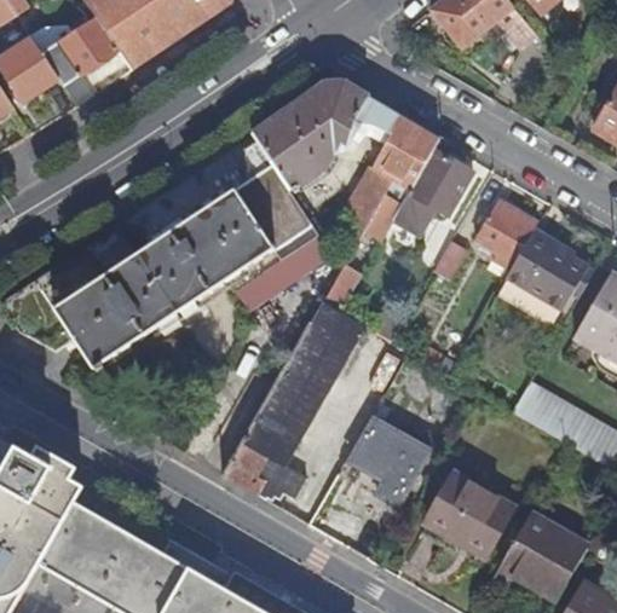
[(0,22),(15,11),(7,0),(0,0),(0,22)]
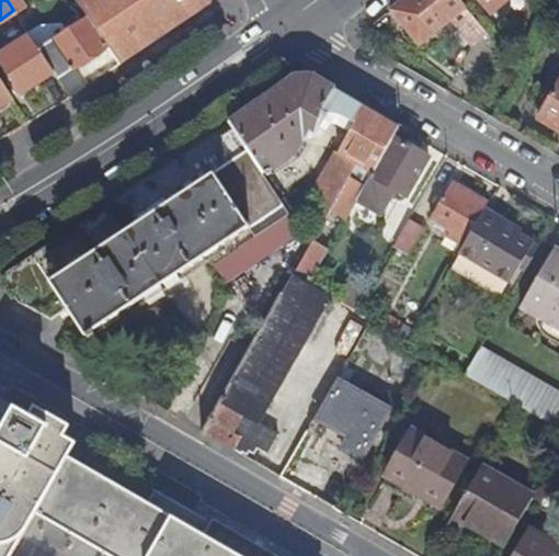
[(78,0),(92,21),(106,43),(120,61),(209,0),(78,0)]
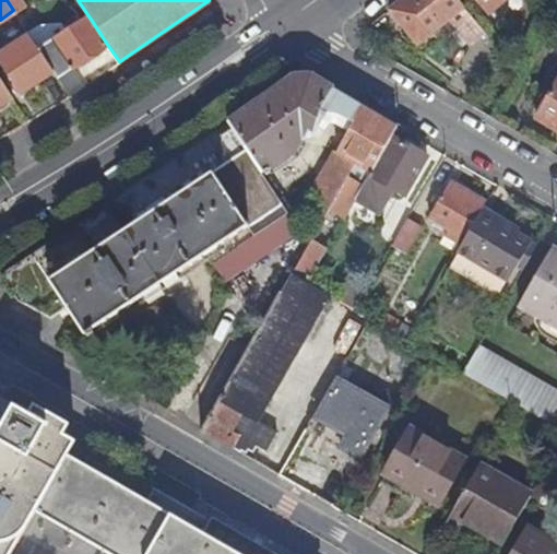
[(417,43),(464,6),(459,0),(398,0),(390,7),(417,43)]
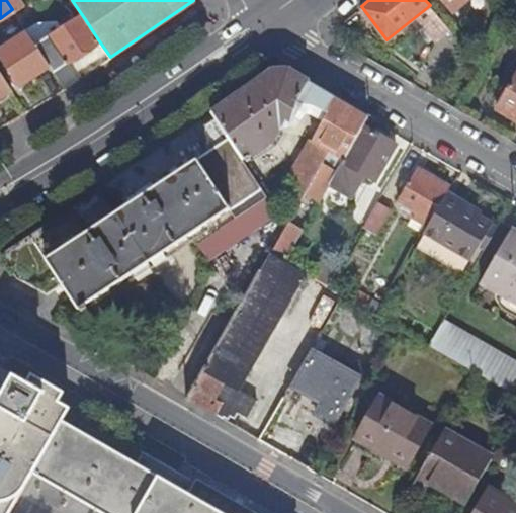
[(443,0),(453,11),(465,0),(443,0)]
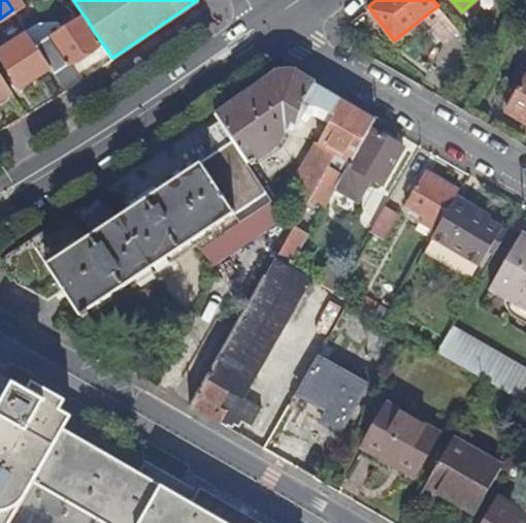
[(66,88),(79,79),(67,62),(100,40),(87,20),(54,42),(48,35),(36,44),(51,66),(66,88)]
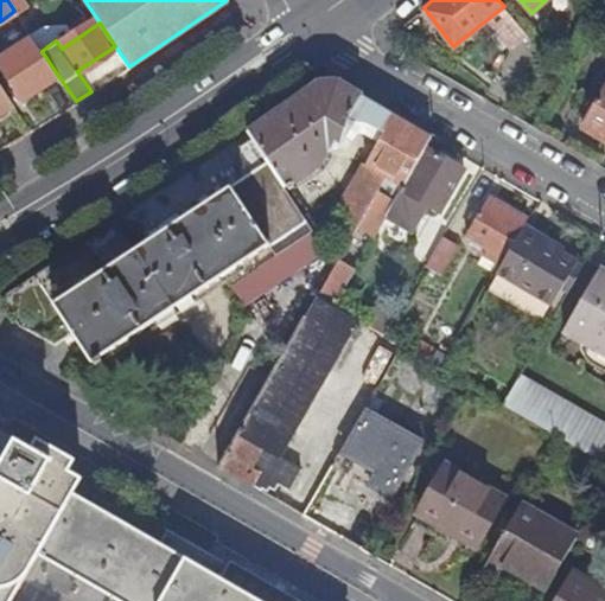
[(0,63),(24,98),(58,76),(42,51),(30,34),(0,55),(0,63)]
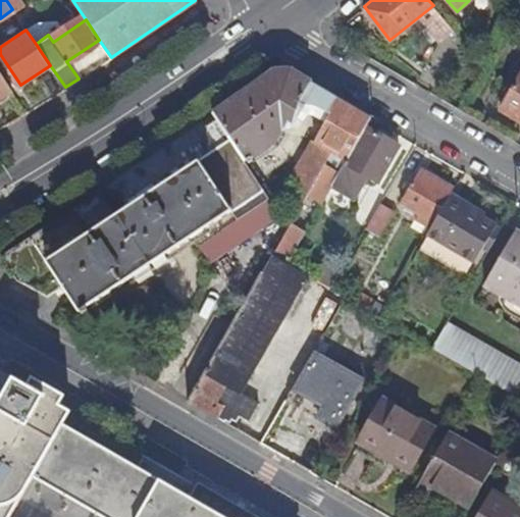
[(325,119),(294,175),(307,194),(321,202),(330,185),(365,124),(370,115),(290,68),(273,70),(250,87),(221,106),(214,111),(217,116),(246,159),(273,141),(279,128),(282,128),(287,127),(291,125),(294,122),(296,123),(306,103),(314,103),(318,106),(314,114),(325,119)]
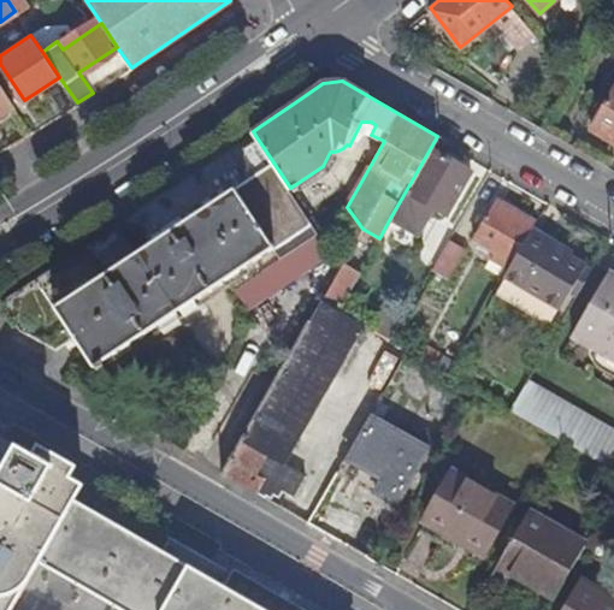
[(15,105),(0,82),(0,119),(1,119),(11,113),(11,107),(15,105)]
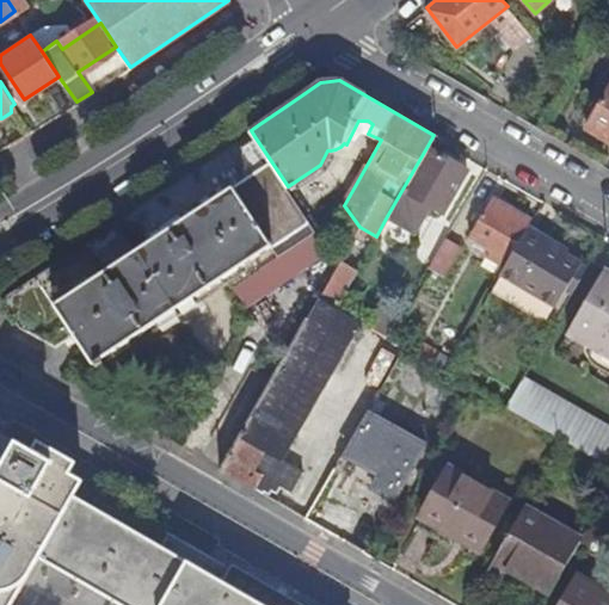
[(608,87),(602,100),(596,96),(584,117),(591,121),(586,127),(608,139),(608,87)]
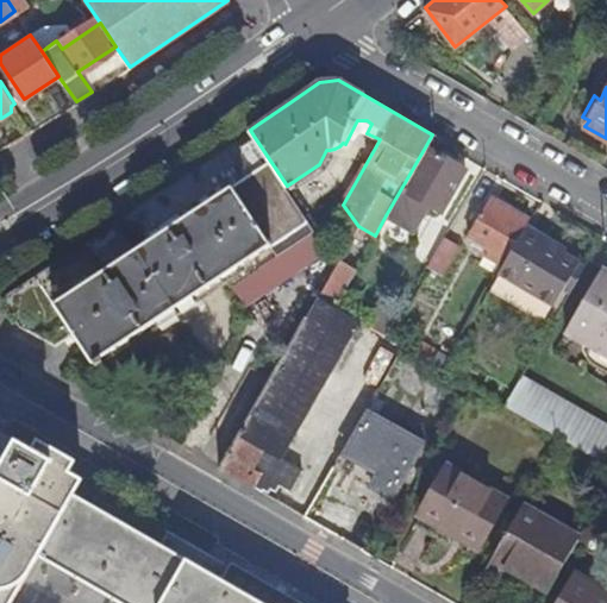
[(258,124),(292,101),(287,95),(254,118),(258,124)]
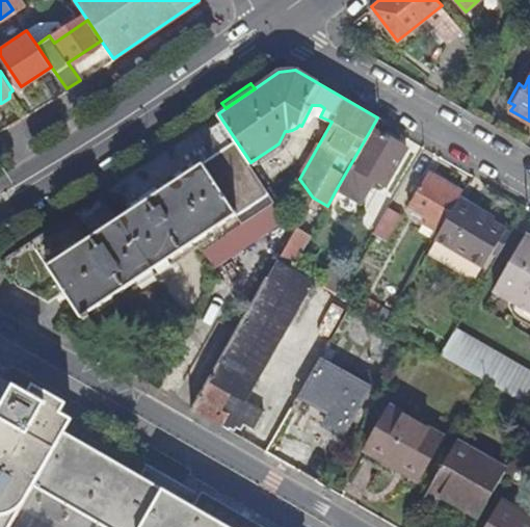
[(250,162),(221,119),(211,125),(212,155),(118,217),(102,193),(2,259),(18,285),(48,300),(63,290),(80,316),(84,319),(89,316),(87,312),(196,240),(203,248),(275,201),(250,162)]
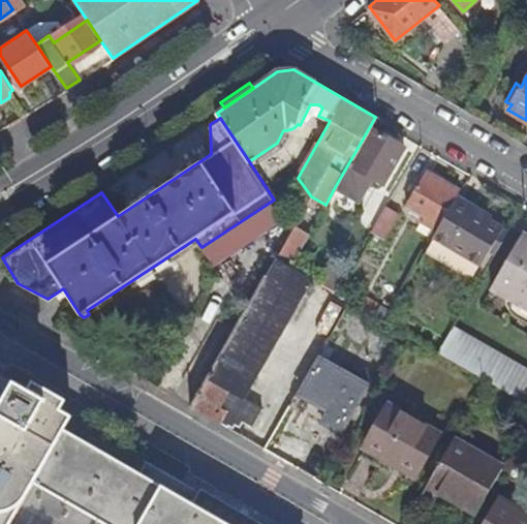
[(335,187),(358,199),(372,176),(385,183),(406,147),(370,126),(335,187)]
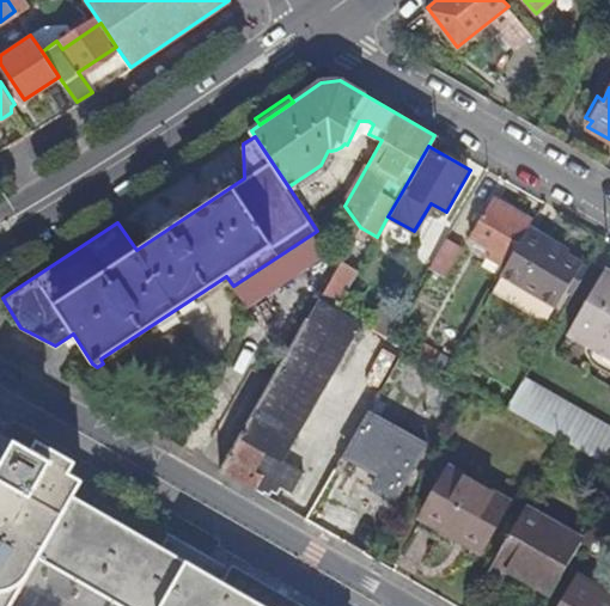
[(529,225),(532,219),(493,197),(470,236),(488,246),(485,251),(506,263),(529,225)]
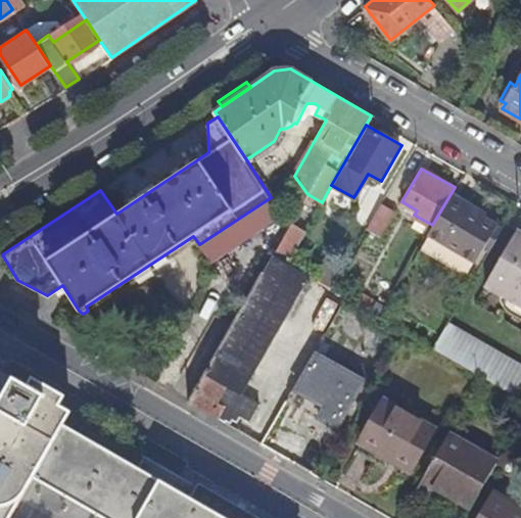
[(484,245),(499,222),(483,214),(485,212),(452,192),(432,225),(429,231),(477,259),(484,245)]
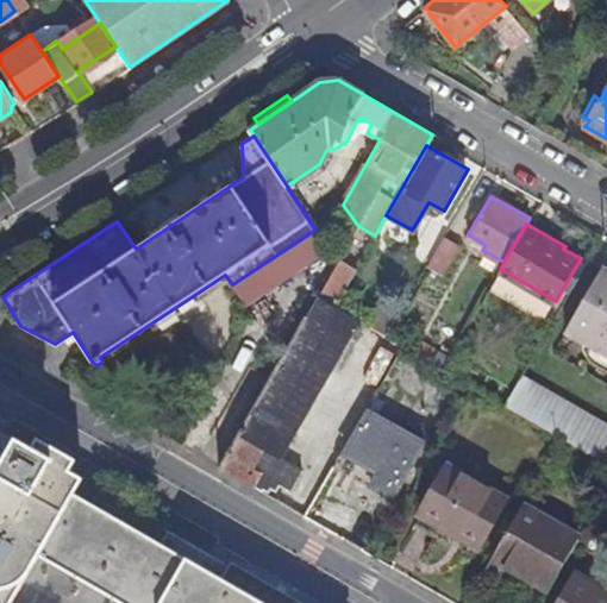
[(443,272),(460,244),(443,236),(427,263),(443,272)]
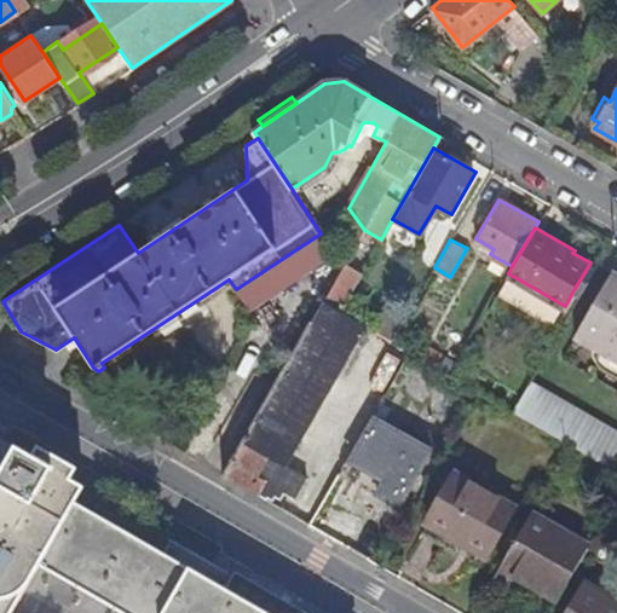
[(580,294),(597,266),(590,262),(574,290),(580,294)]
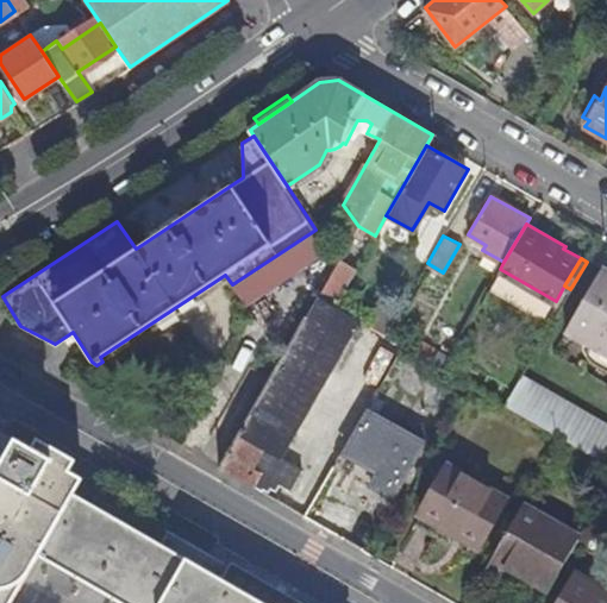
[(356,268),(339,259),(338,262),(319,295),(336,305),(356,268)]
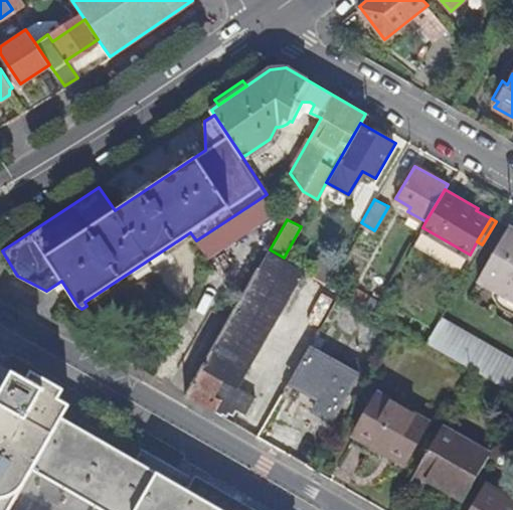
[(512,296),(512,226),(508,224),(479,276),(512,296)]
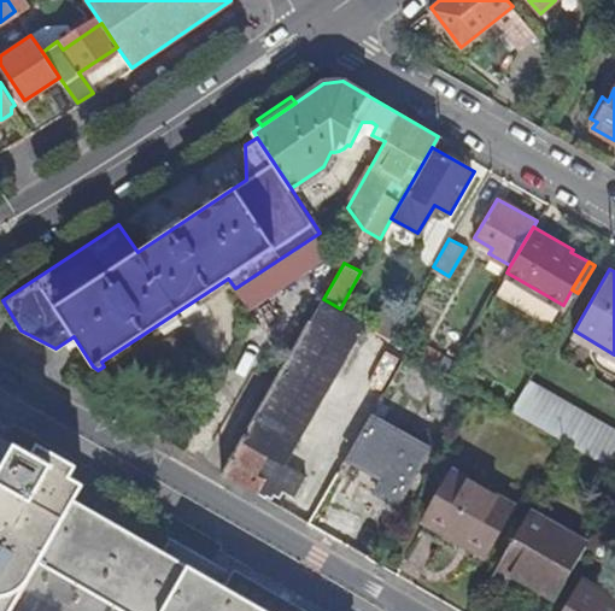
[(311,318),(351,341),(353,334),(361,338),(367,324),(340,309),(323,299),(311,318)]
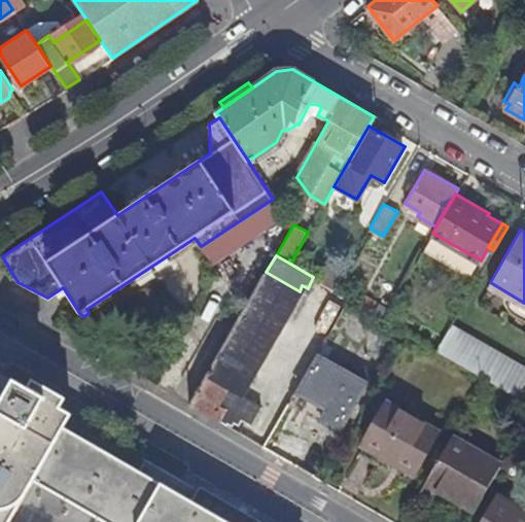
[(334,289),(343,273),(334,267),(324,269),(317,280),(334,289)]
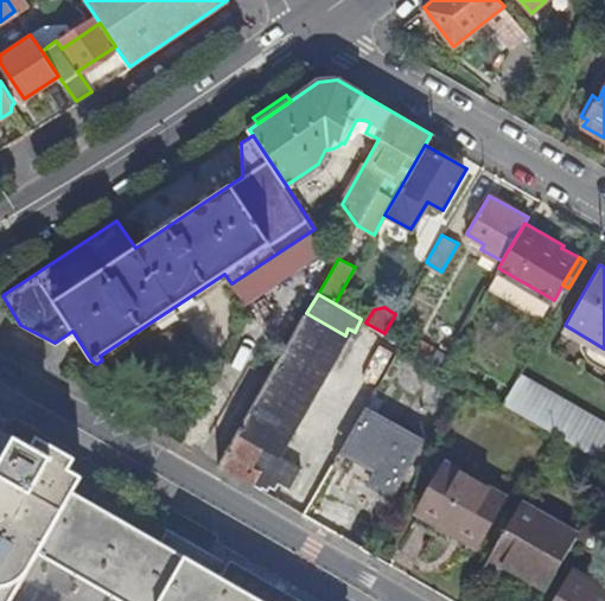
[(306,313),(239,433),(276,454),(345,336),(306,313)]
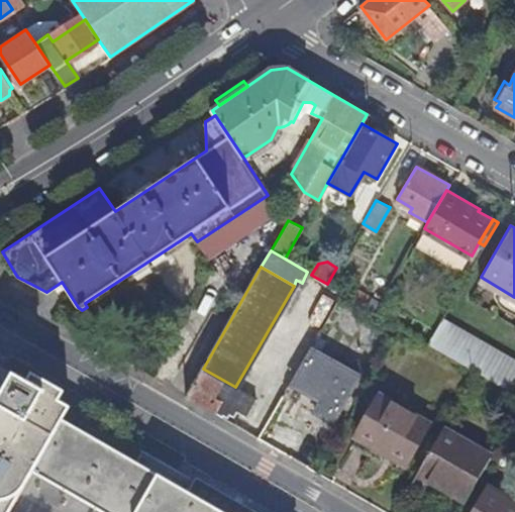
[(390,320),(396,307),(383,300),(376,312),(390,320)]
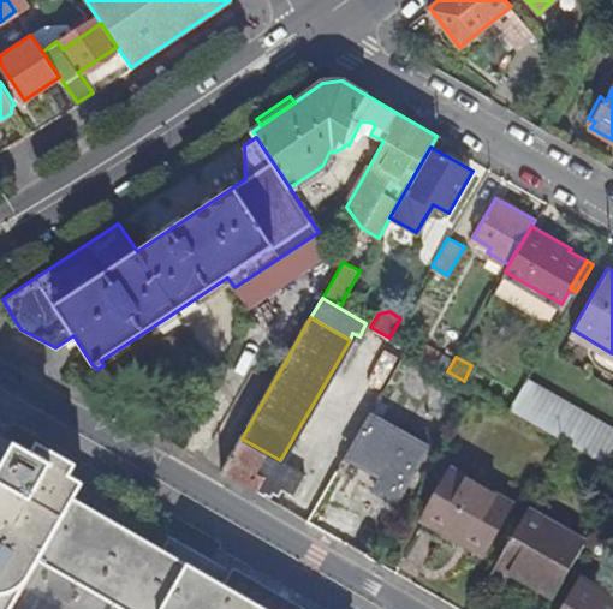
[(510,407),(567,441),(612,466),(612,424),(528,376),(510,407)]
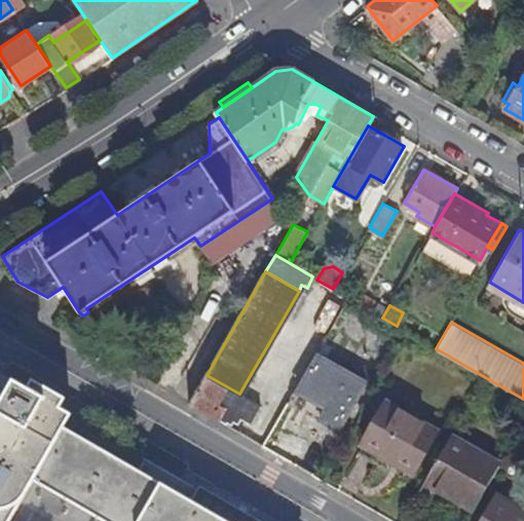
[(320,419),(337,429),(364,382),(317,355),(294,396),(323,413),(320,419)]
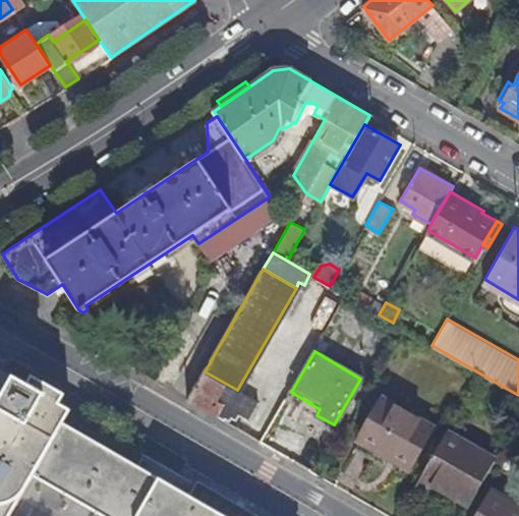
[(209,404),(214,397),(246,416),(255,400),(237,390),(205,371),(188,399),(214,414),(217,408),(209,404)]
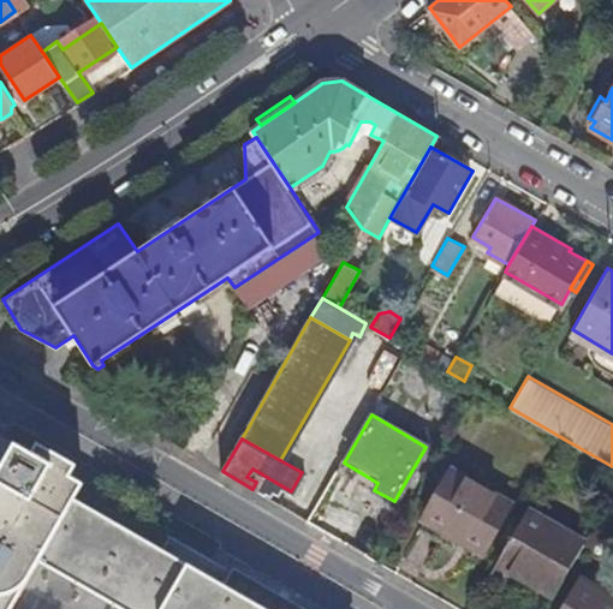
[(0,608),(10,608),(39,561),(123,608),(254,608),(226,592),(228,586),(76,499),(84,484),(71,476),(77,465),(39,443),(33,454),(17,445),(1,473),(0,472),(0,608)]
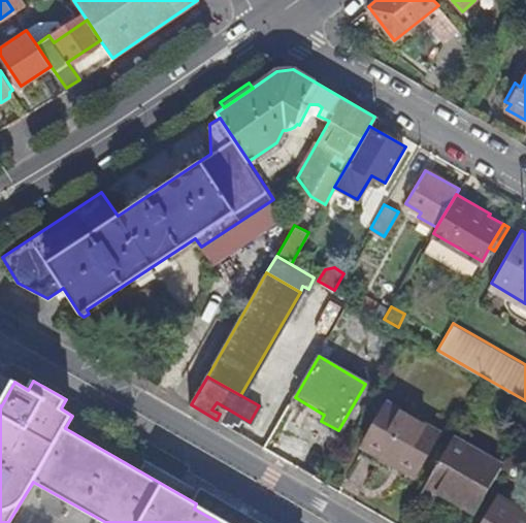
[(437,431),(388,403),(364,446),(395,464),(397,460),(415,469),(437,431)]
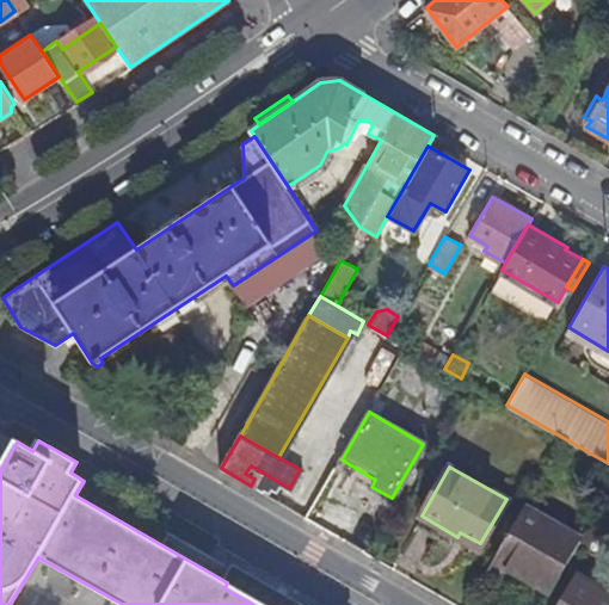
[(524,505),(493,557),(549,591),(580,537),(524,505)]
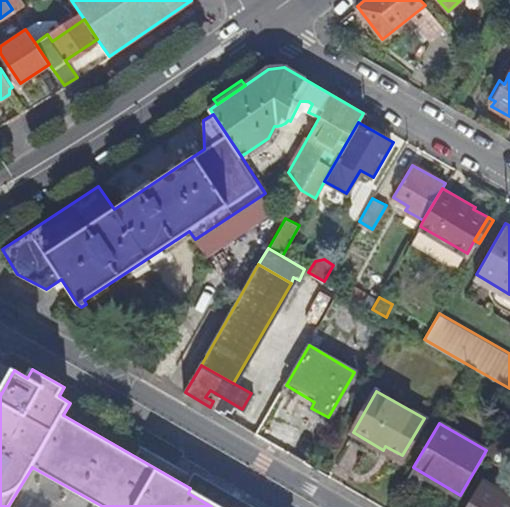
[(509,506),(509,497),(483,482),(469,506),(509,506)]
